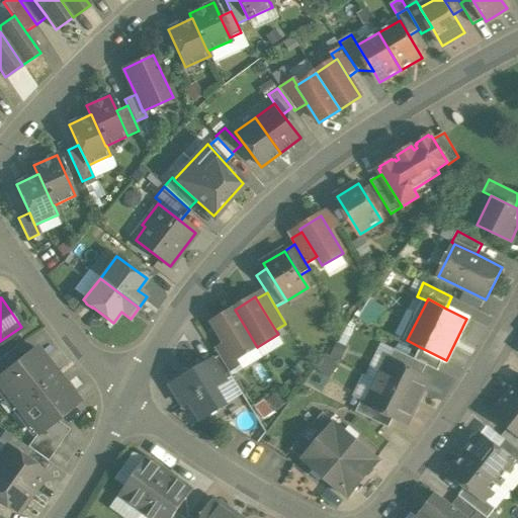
[(368,299),(362,318),(380,324),(386,306),(368,299)]
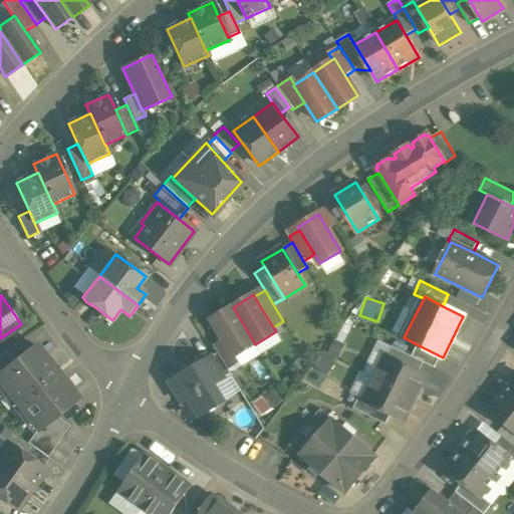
[(233,307),(212,319),(224,339),(235,356),(236,356),(255,344),(233,307)]
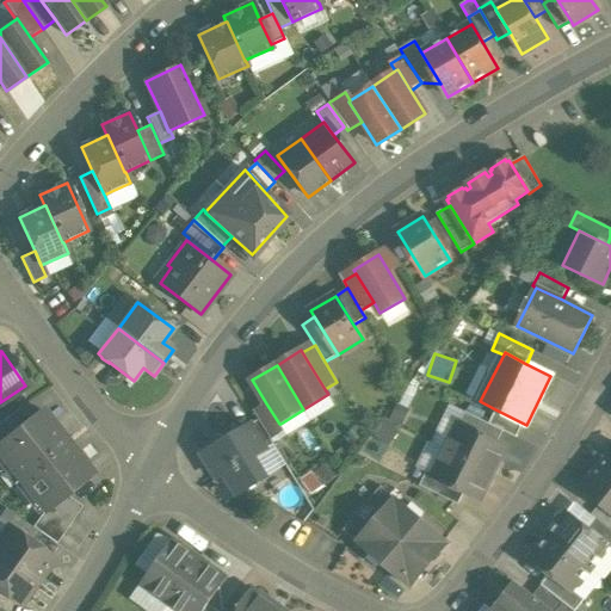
[(279,424),(266,403),(254,411),(259,420),(272,439),(285,431),(281,424),(279,424)]
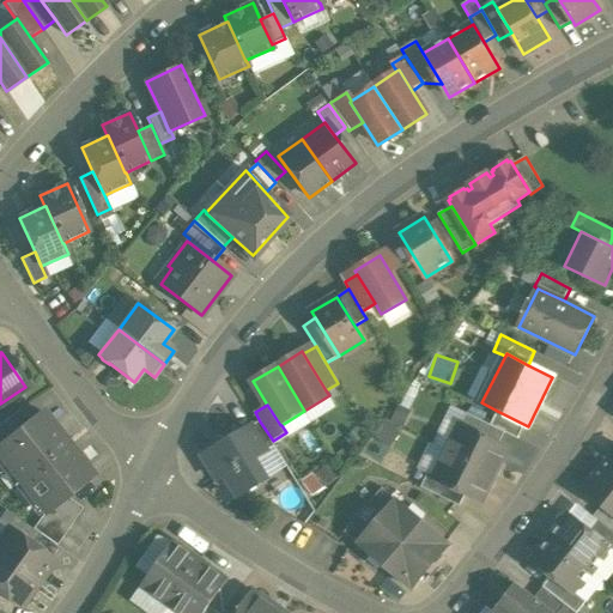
[(19,410),(0,423),(0,444),(29,422),(19,410)]
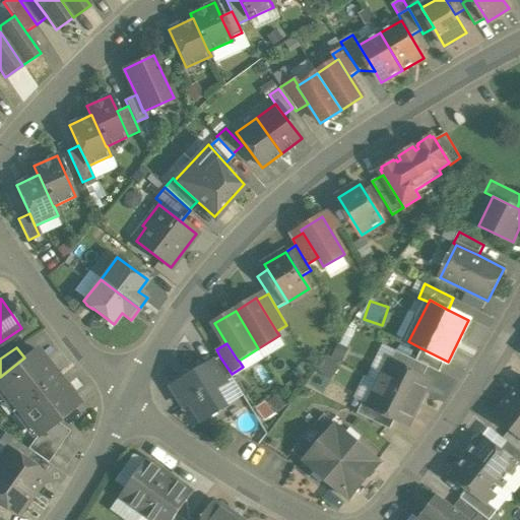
[(446,361),(421,348),(416,361),(429,367),(440,373),(446,361)]
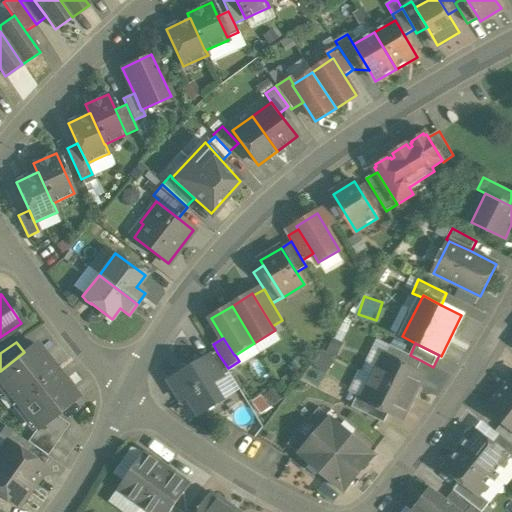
[(24,352),(0,371),(0,380),(17,402),(56,371),(35,344),(24,352)]
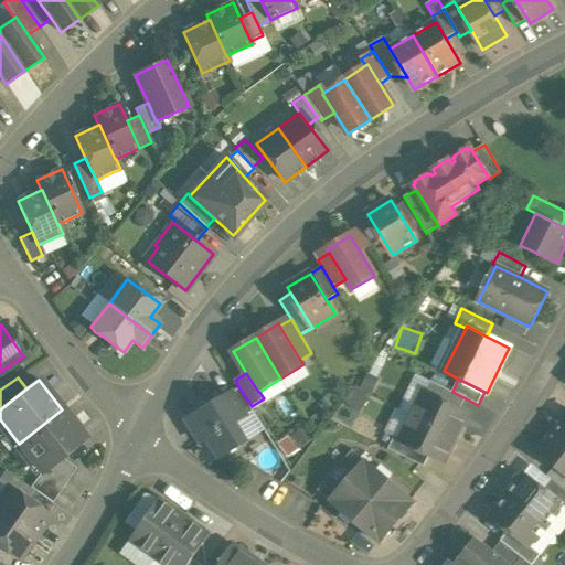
[(452,392),(429,381),(424,393),(459,411),(466,398),(452,392)]
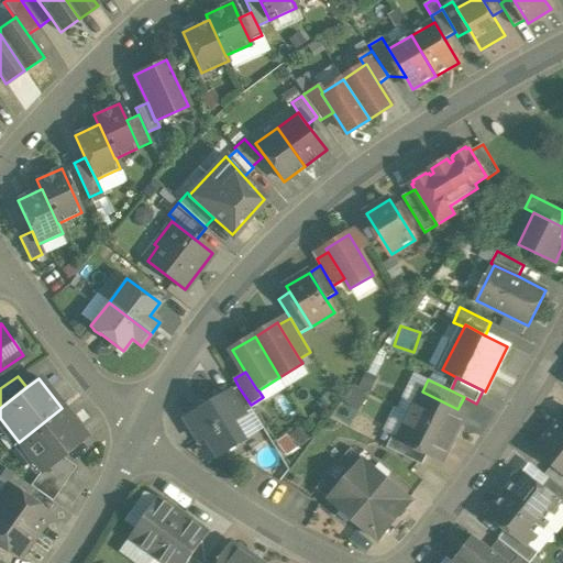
[(239,387),(220,398),(234,420),(253,409),(251,405),(239,387)]
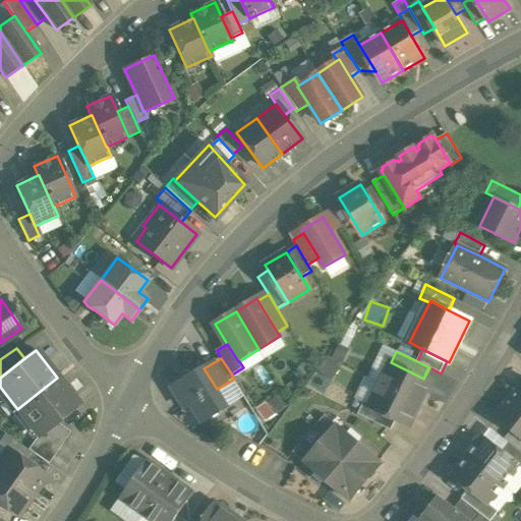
[(423,379),(391,362),(381,384),(420,404),(431,382),(423,379)]
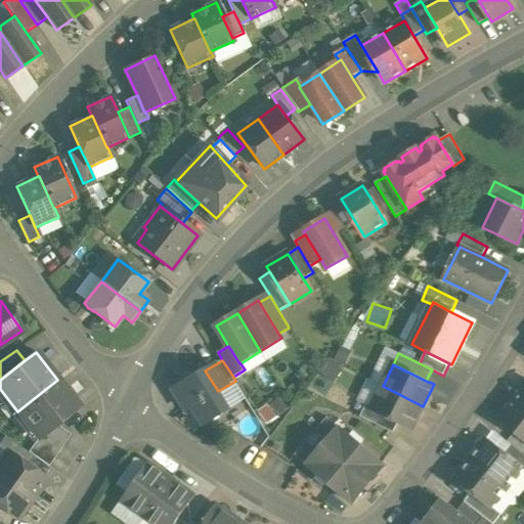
[(218,391),(205,370),(174,390),(186,410),(193,406),(204,424),(228,409),(218,391)]
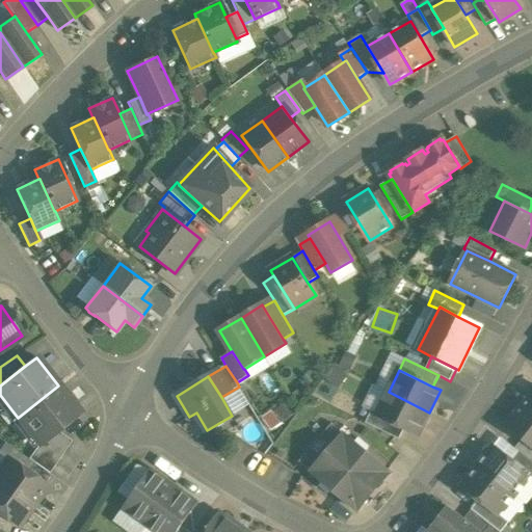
[(58,386),(18,418),(38,444),(40,445),(57,431),(80,413),(58,386)]
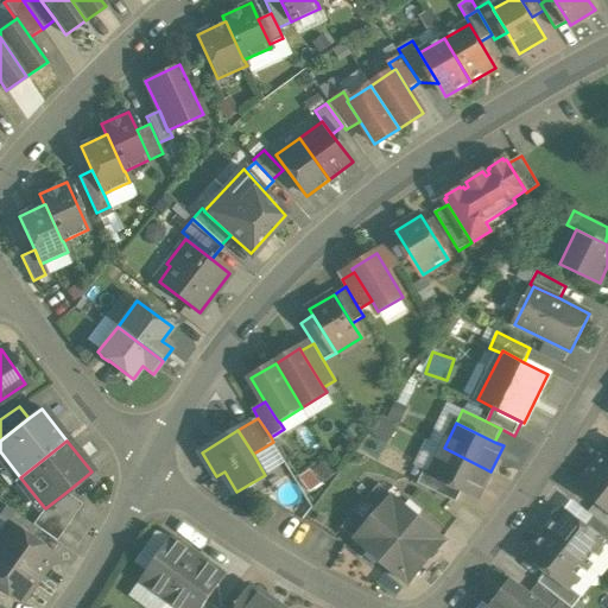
[(607,447),(595,463),(607,473),(607,447)]
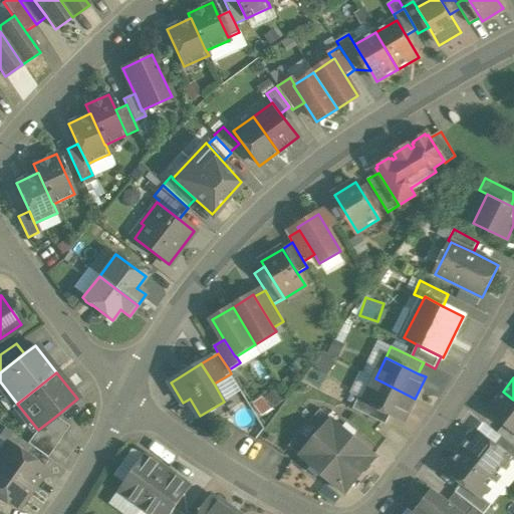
[(415,399),(375,378),(364,400),(364,401),(391,414),(404,420),(415,399)]
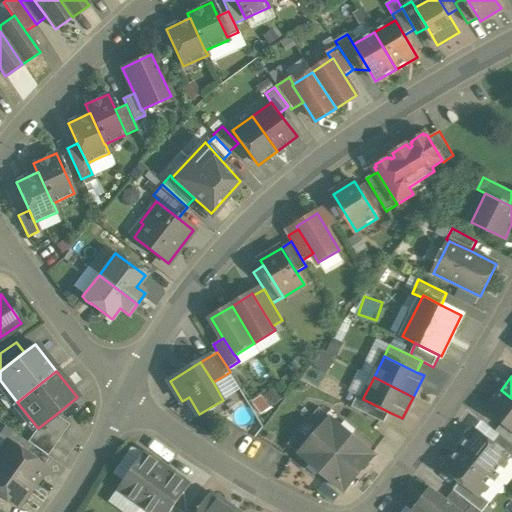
[(511,398),(501,390),(486,409),(503,422),(511,429),(511,398)]
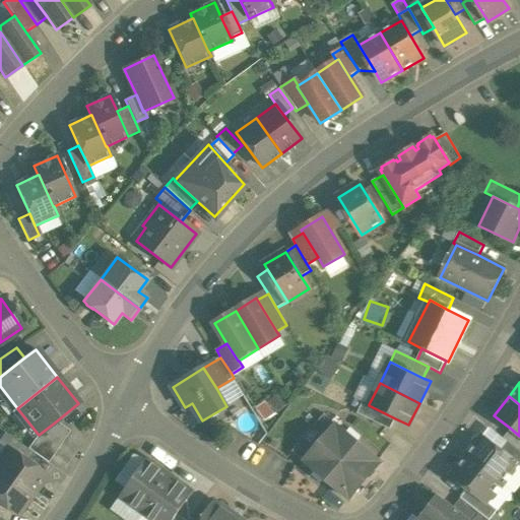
[(369,404),(364,401),(358,413),(390,430),(395,418),(369,405),(369,404)]
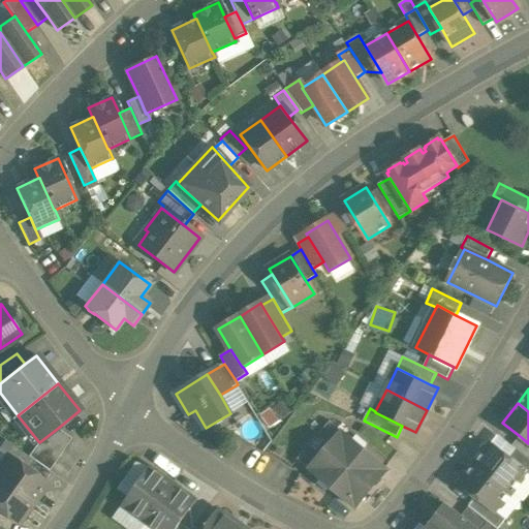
[(331,422),(298,460),(309,469),(310,469),(342,432),(342,431),(331,422)]
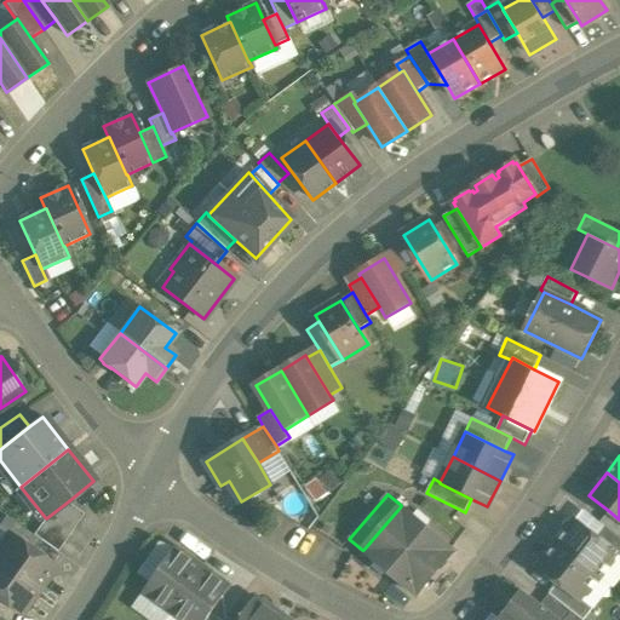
[(67,503),(46,518),(45,517),(33,534),(41,540),(57,552),(82,514),(67,503)]
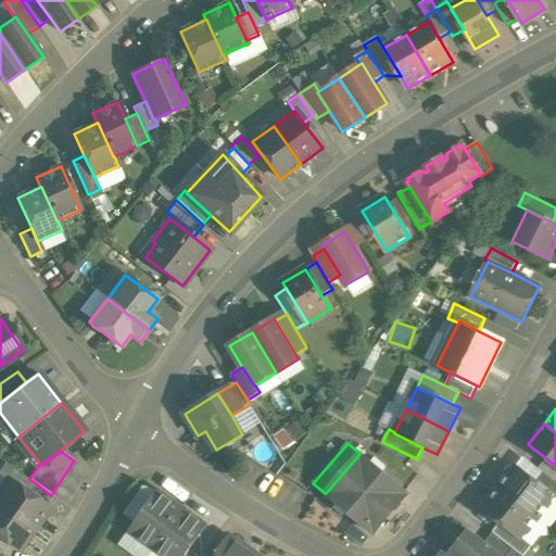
[(407,494),(359,454),(326,493),(374,533),(407,494)]
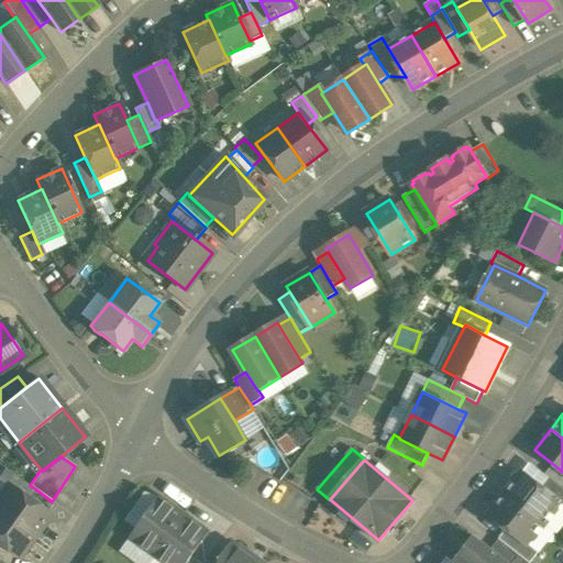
[(562,472),(553,464),(545,475),(548,477),(562,488),(562,472)]
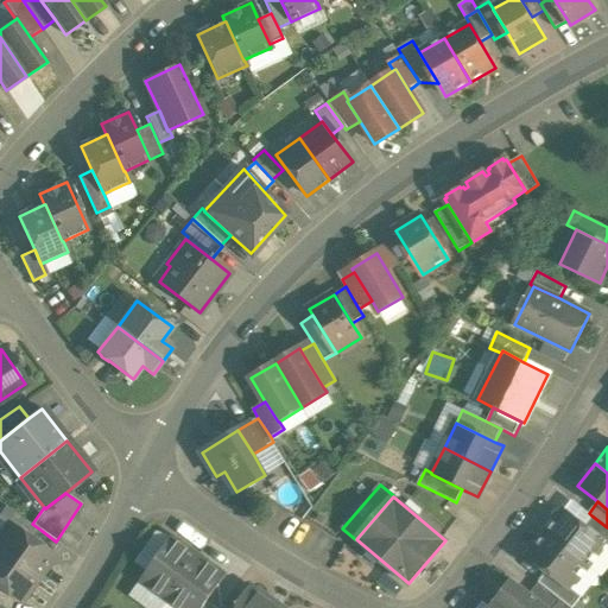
[(32,524),(5,506),(0,512),(0,520),(6,525),(7,524),(32,542),(40,530),(32,524)]
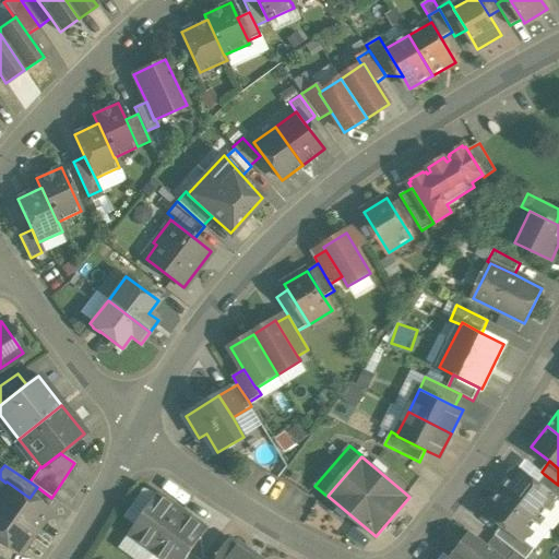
[(536,484),(518,470),(502,490),(539,520),(555,499),(536,484)]
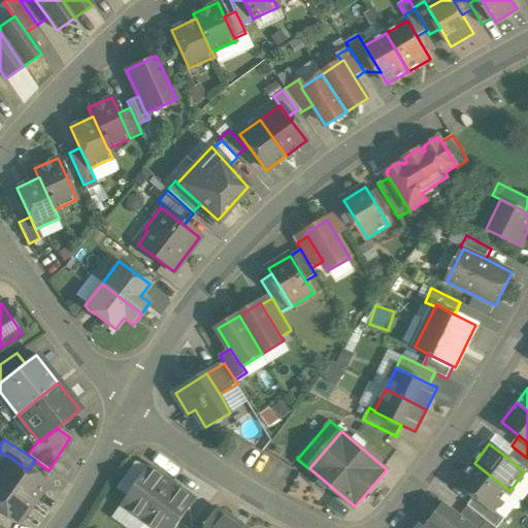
[(527,458),(514,448),(506,457),(524,471),(527,473),(527,458)]
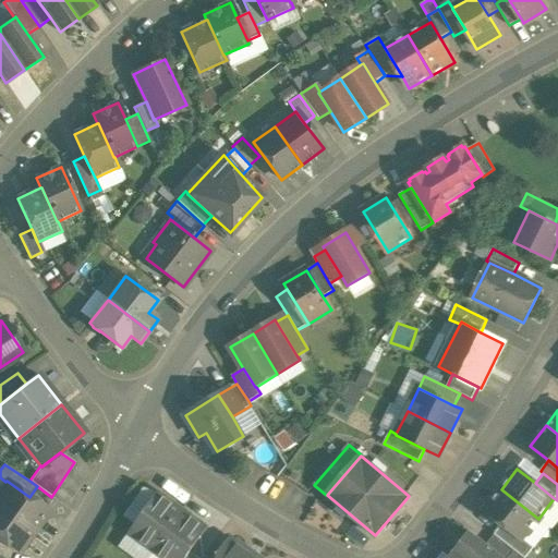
[(29,497),(7,481),(5,482),(0,488),(0,508),(34,532),(49,511),(29,497)]
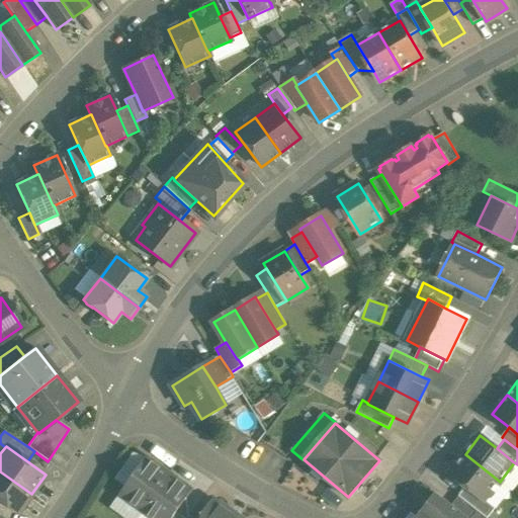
[(500,482),(465,454),(450,473),(466,487),(485,500),(500,482)]
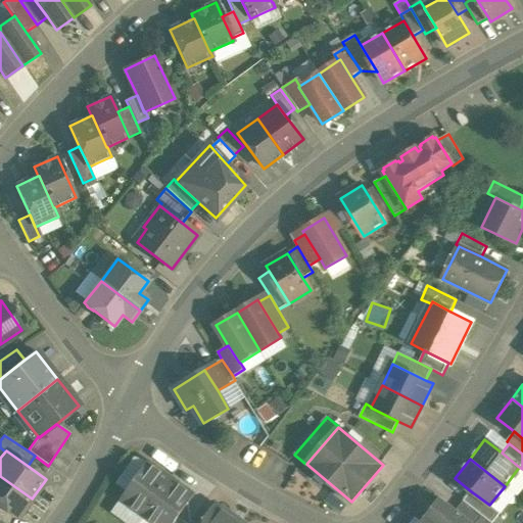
[(148,462),(122,500),(144,516),(171,478),(148,462)]
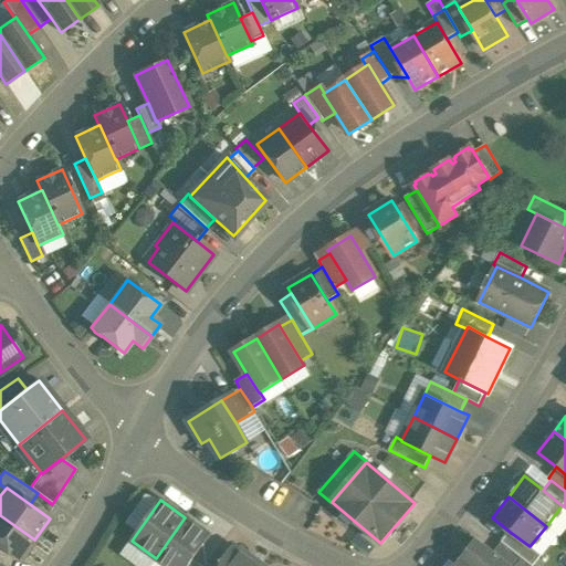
[(34,540),(0,515),(0,547),(19,562),(34,540)]
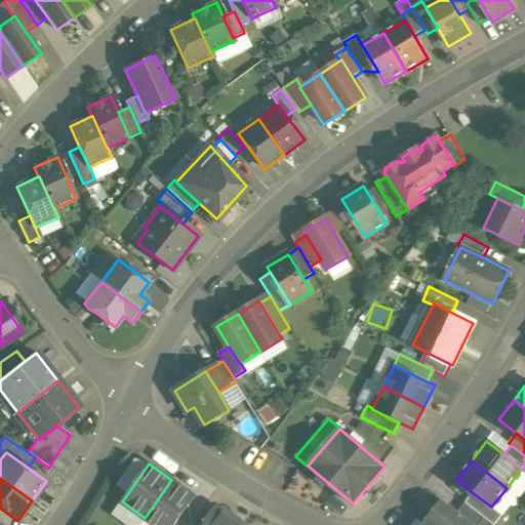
[(171,480),(145,518),(154,524),(174,524),(195,497),(171,480)]
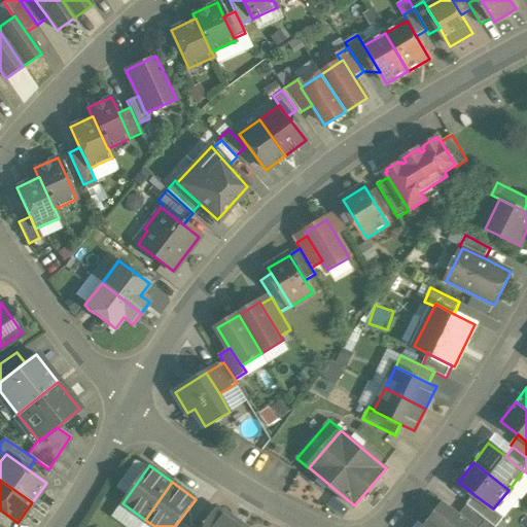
[(493,508),(475,495),(466,504),(494,526),(496,526),(504,517),(493,508)]
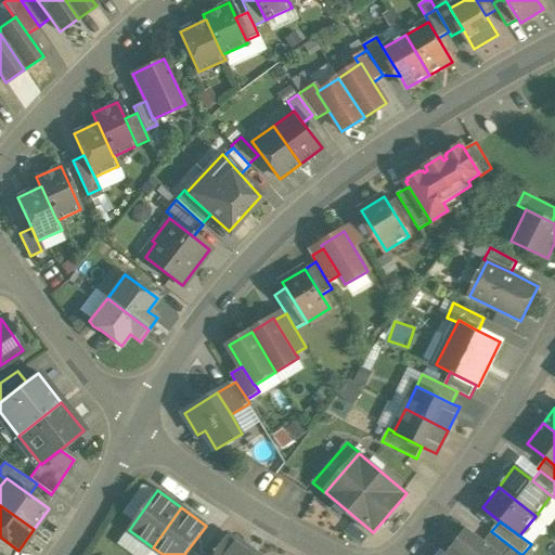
[(500,554),(483,542),(466,529),(451,549),(457,554),(500,554)]
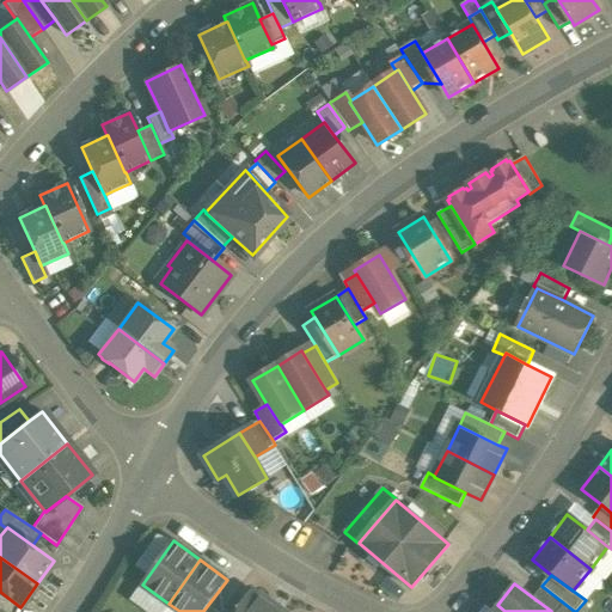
[(574,611),(542,586),(533,598),(551,611),(574,611)]
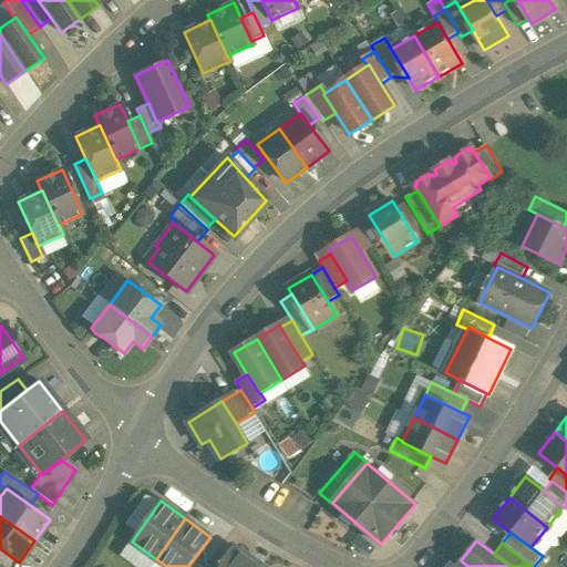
[(259,566),(235,549),(222,566),(259,566)]
